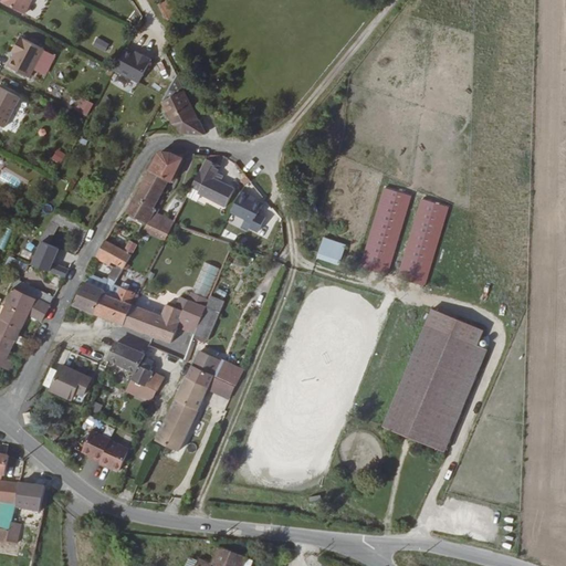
[(1,0),(25,12),(31,0),(1,0)]
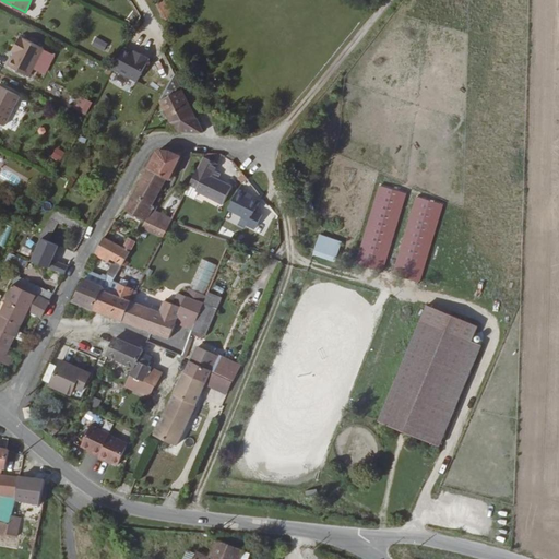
[(163,19),(176,11),(169,0),(161,0),(154,3),(163,19)]
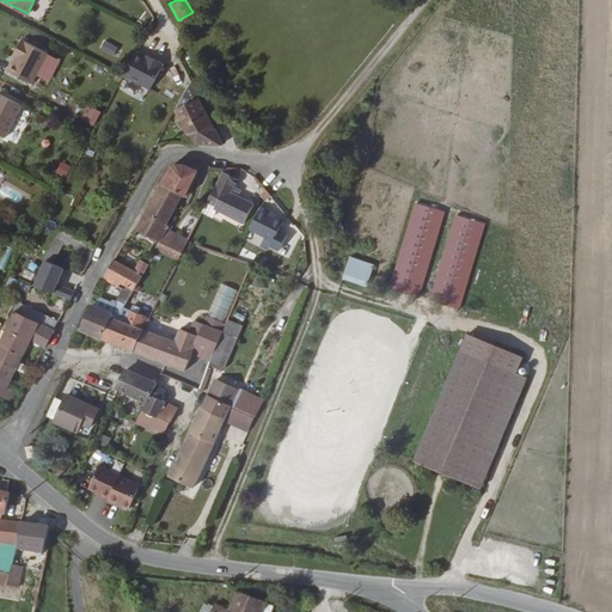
[(34,81),(49,51),(23,38),(17,49),(20,50),(17,56),(10,69),(34,81)]
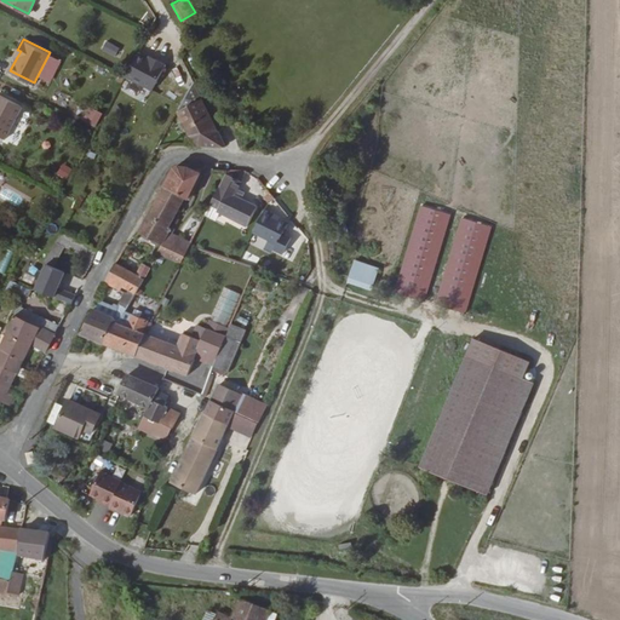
[(101,51),(114,57),(119,47),(105,40),(101,51)]
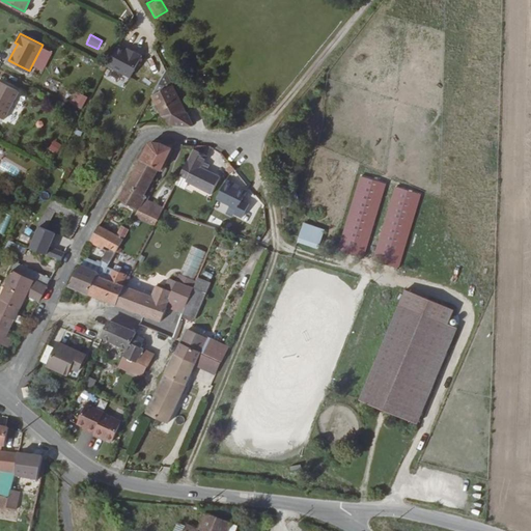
[(132,73),(143,51),(130,44),(129,46),(119,40),(109,60),(132,73)]
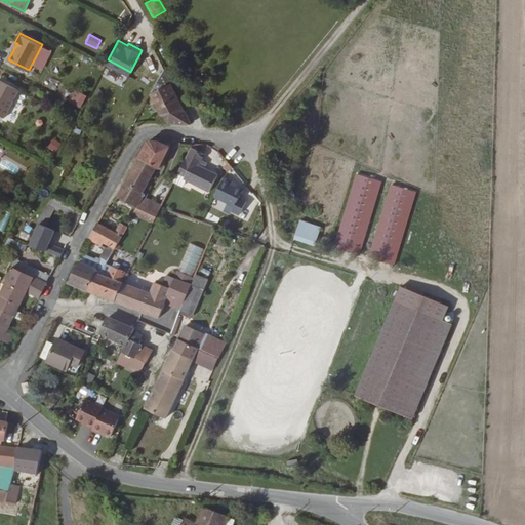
[(165,124),(191,124),(164,67),(150,92),(165,124)]
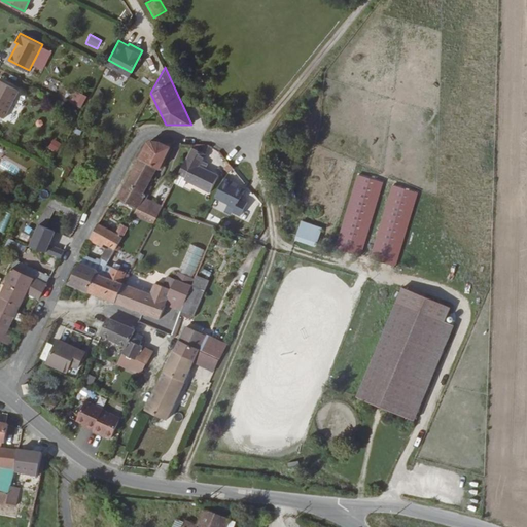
[(20,89),(0,78),(0,113),(5,116),(20,89)]
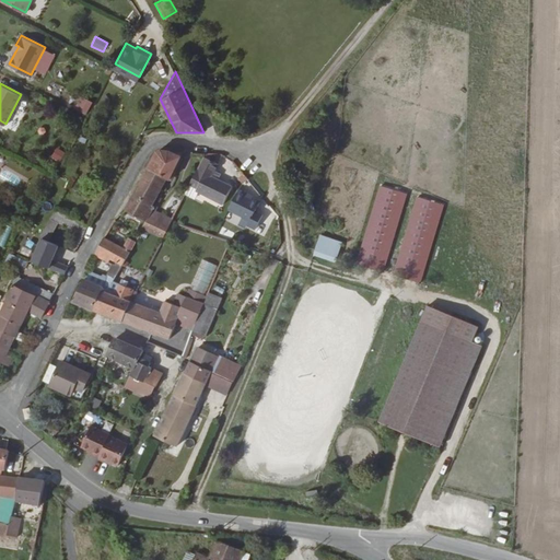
[(93,100),(84,94),(78,106),(86,112),(93,100)]
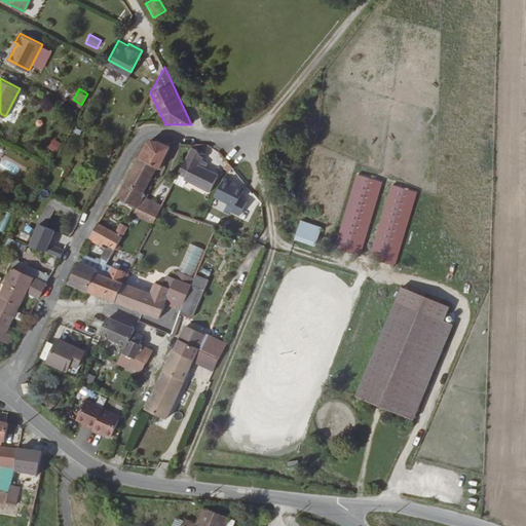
[(159,139),(148,140),(139,157),(156,166),(158,167),(173,141),(167,138),(165,143),(159,139)]
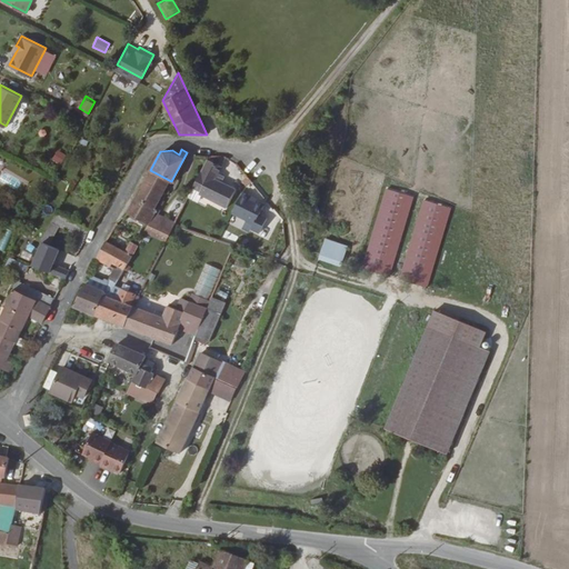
[(51,160),(60,166),(67,156),(57,150),(51,160)]
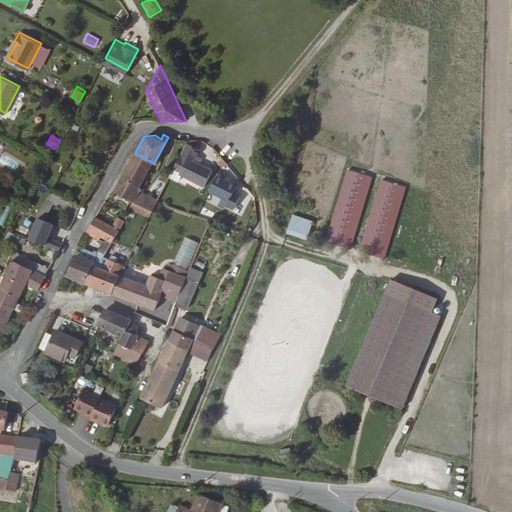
[(187,141),(188,141),(175,168),(180,171),(179,172),(204,186),(211,173),(214,174),(215,170),(199,162),(194,160),(197,155),(204,139),(189,138),(187,141)]
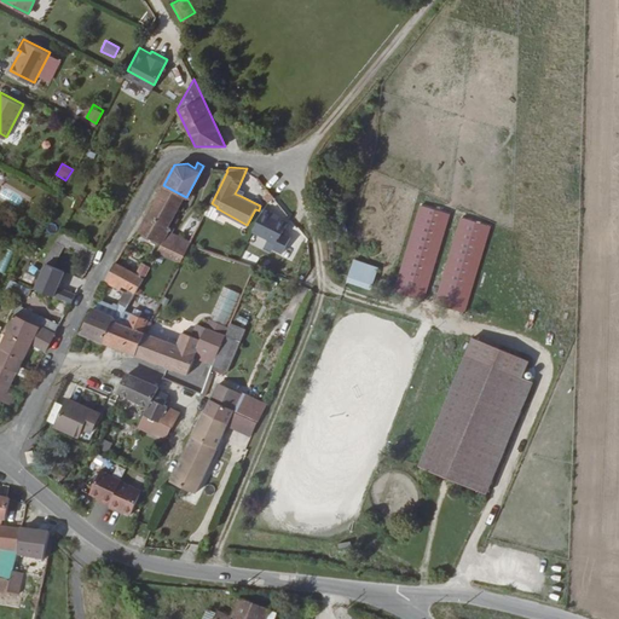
[(184,196),(163,185),(139,230),(162,243),(166,238),(172,226),(168,225),(184,196)]
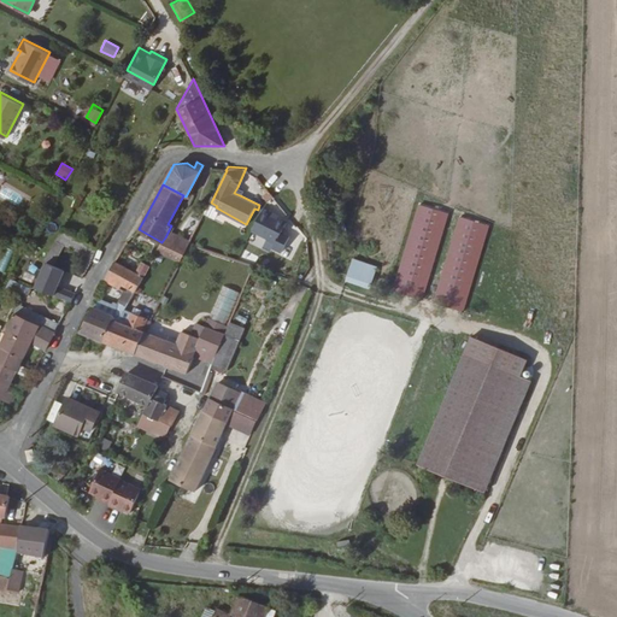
[(268,200),(274,195),(268,188),(263,194),(268,200)]
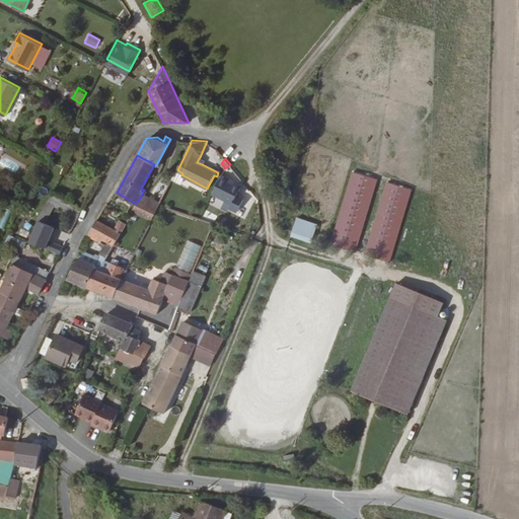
[(229,179),(221,175),(212,194),(231,204),(229,209),(236,212),(243,199),(236,196),(240,187),(228,180),(229,179)]
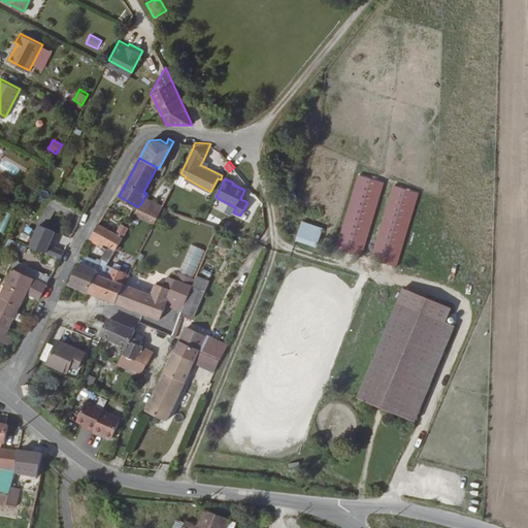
[(138,207),(135,213),(154,222),(160,210),(141,203),(138,207)]
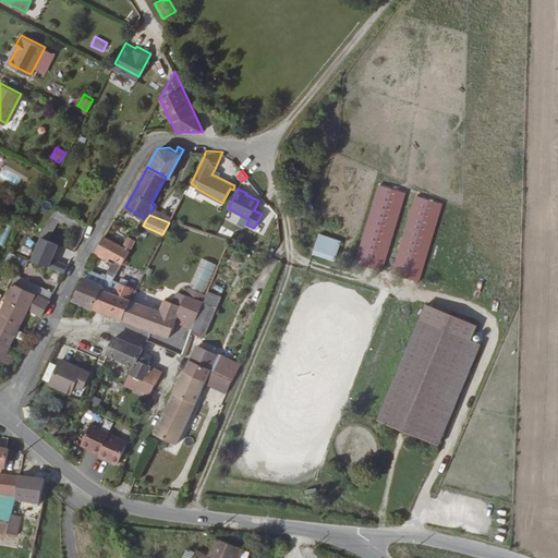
[(129,234),(123,245),(104,235),(95,252),(109,258),(110,254),(118,257),(123,261),(125,257),(135,239),(129,234)]
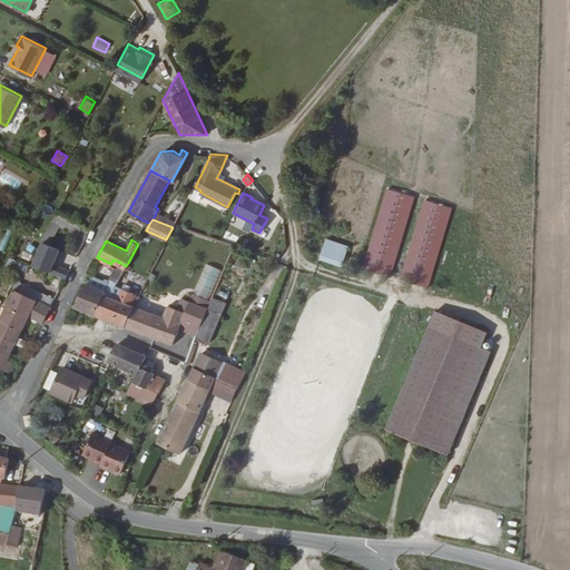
[(350,247),(325,239),(318,261),(342,268),(350,247)]
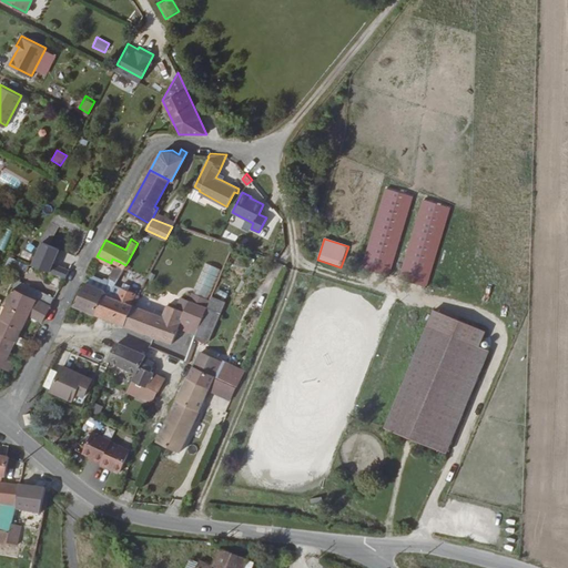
[(66,277),(70,270),(54,263),(61,250),(44,242),(33,264),(66,277)]
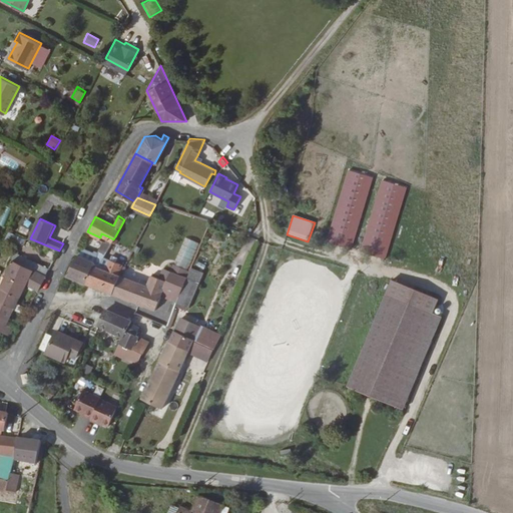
[(24,245),(27,238),(10,230),(5,240),(17,245),(18,242),(24,245)]
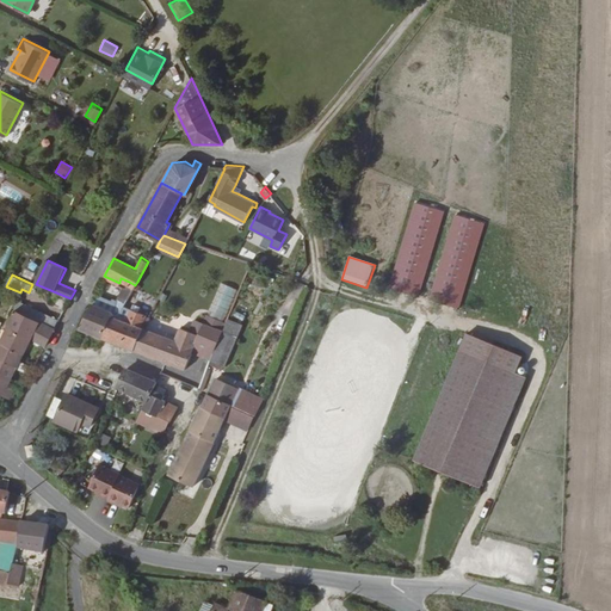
[(119,283),(110,301),(96,292),(79,327),(87,329),(104,337),(113,315),(118,318),(118,315),(119,314),(135,285),(129,282),(127,287),(119,283)]
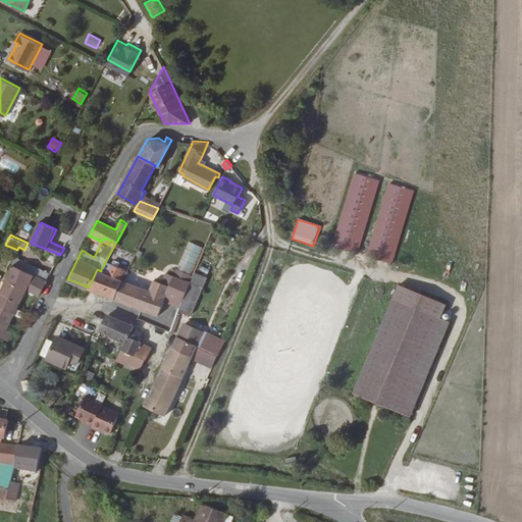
[(204,248),(190,242),(177,269),(192,275),(204,248)]
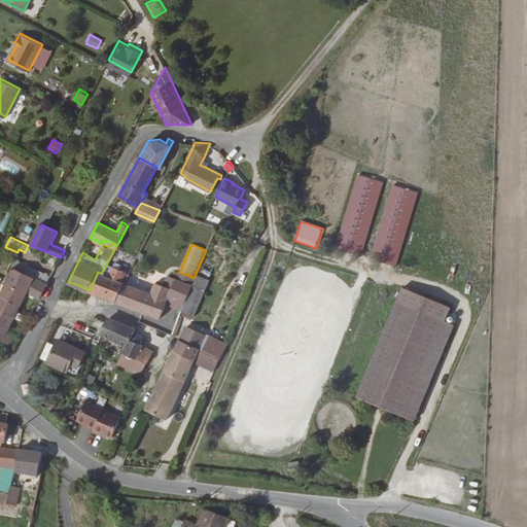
[(11,269),(13,270),(4,294),(22,303),(28,290),(39,296),(51,274),(18,257),(11,269)]
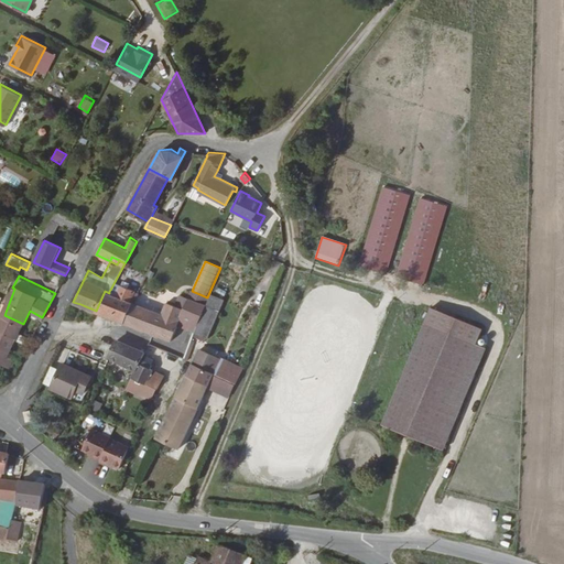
[(121,284),(117,294),(109,291),(109,293),(105,291),(96,311),(122,322),(132,301),(130,300),(134,289),(138,291),(140,286),(140,285),(131,280),(128,286),(121,284)]
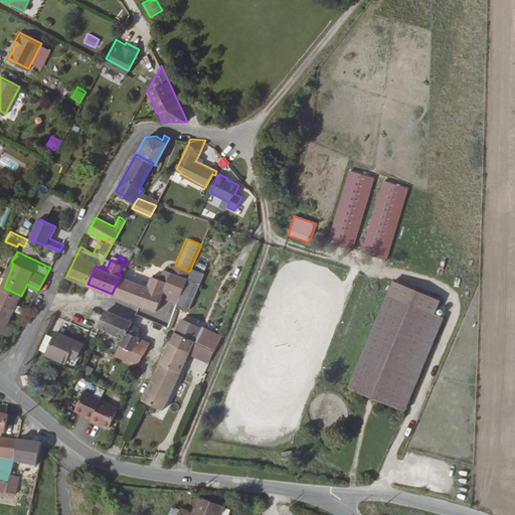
[(121,275),(112,294),(134,302),(156,310),(162,296),(171,300),(178,302),(187,281),(187,280),(164,270),(159,280),(149,275),(148,286),(121,275)]
